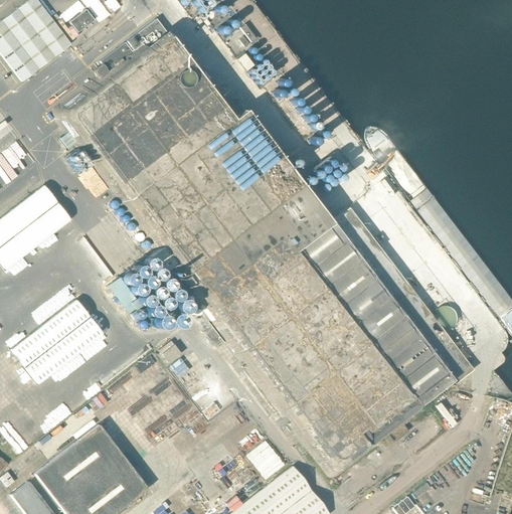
[(28,0),(16,9),(0,21),(0,50),(23,80),(71,43),(38,0),(28,0)]
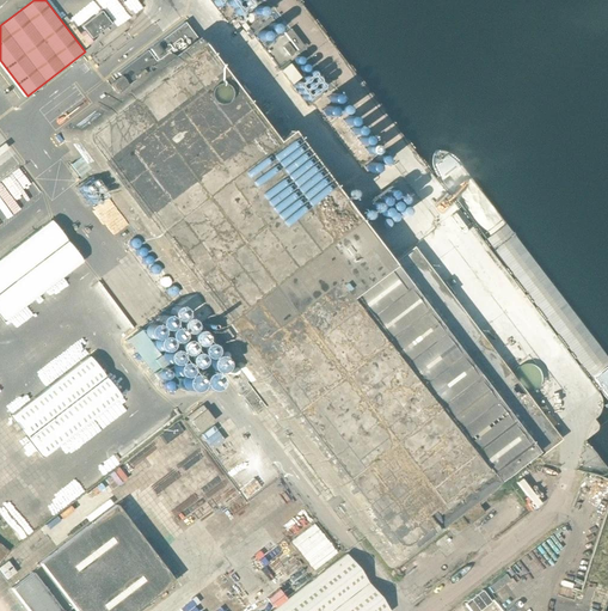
[(232,24),(240,17),(228,1),(220,8),(232,24)]
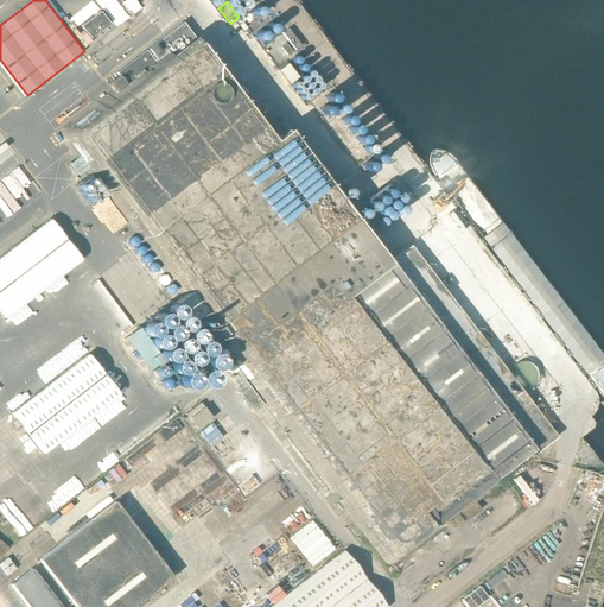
[(83,25),(93,37),(113,23),(103,10),(83,25)]
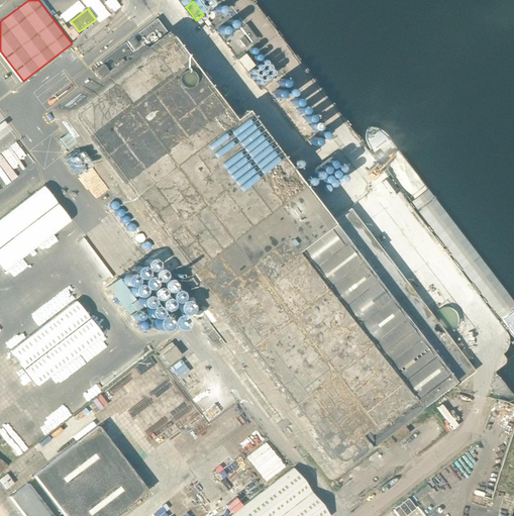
[(212,17),(214,17),(216,17),(217,15),(218,13),(217,10),(214,9),(211,10),(210,13),(210,15),(212,17)]
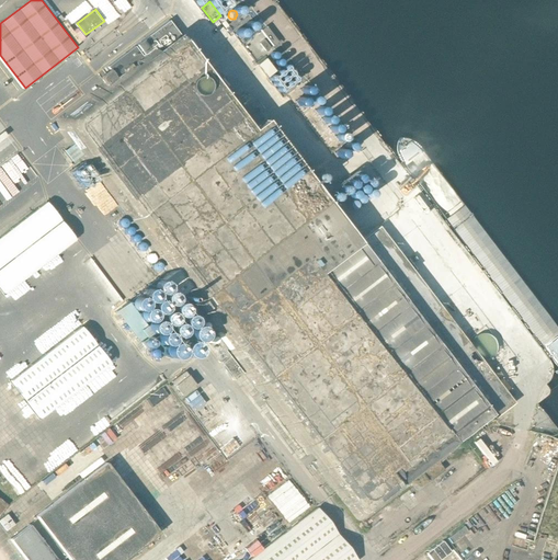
[(418,274),(403,272),(402,272),(405,256),(397,247),(389,253),(373,231),(360,241),(351,228),(323,193),(265,118),(248,132),(196,64),(181,43),(185,38),(171,19),(138,43),(145,52),(143,53),(137,45),(111,66),(116,73),(114,75),(118,80),(110,87),(105,81),(104,82),(104,83),(82,100),(61,115),(60,116),(59,117),(59,118),(58,120),(58,121),(58,122),(58,123),(58,124),(58,125),(59,126),(59,127),(72,145),(67,149),(75,160),(81,156),(83,159),(83,158),(98,176),(98,178),(162,262),(172,275),(204,317),(205,317),(217,333),(216,333),(221,341),(219,342),(224,347),(228,344),(228,343),(230,342),(234,346),(229,350),(333,487),(351,507),(359,518),(360,520),(362,521),(364,521),(367,520),(413,484),(424,477),(423,476),(428,472),(432,478),(445,468),(441,463),(448,457),(448,458),(469,442),(485,431),(499,420),(497,416),(516,401),(498,378),(482,376),(485,361),(469,358),(471,343),(456,341),(458,326),(443,323),(445,308),(429,306),(431,290),(417,289),(418,274)]
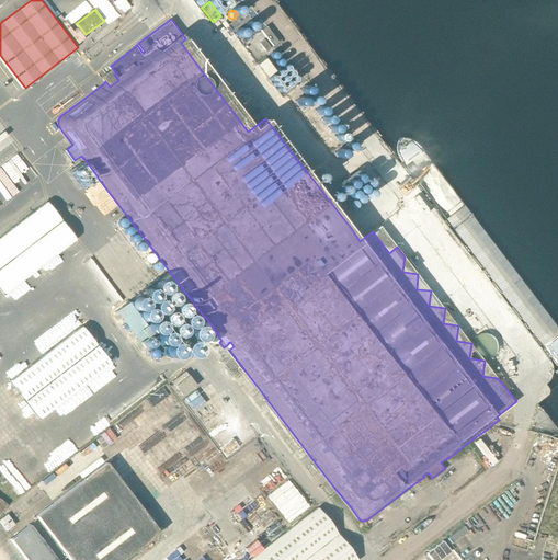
[(268,25),(263,30),(275,45),(280,42),(268,25)]
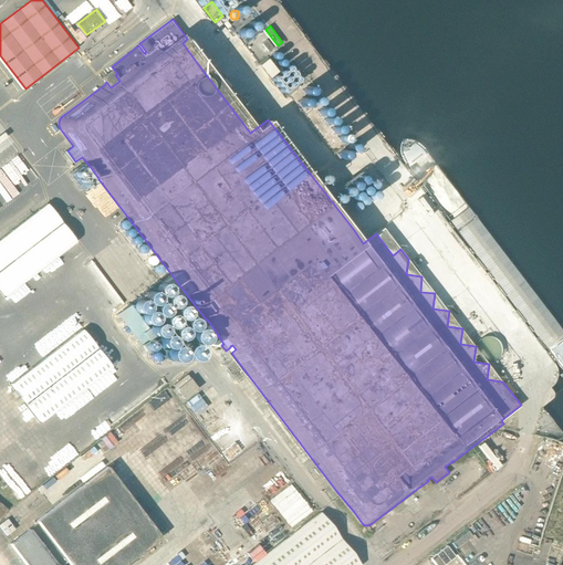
[(242,30),(242,33),(244,35),(247,35),(250,34),(251,32),(251,30),(250,28),(247,27),(244,27),(242,30)]
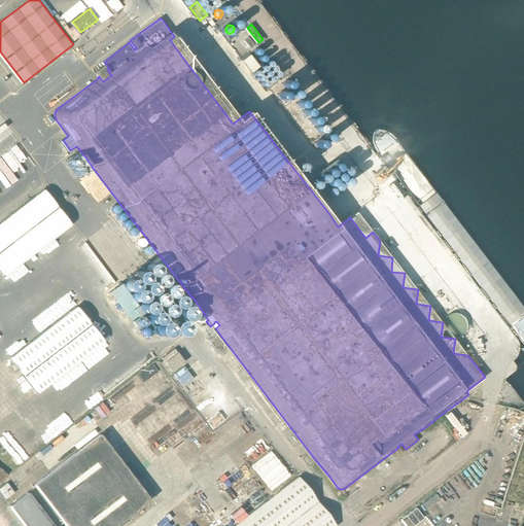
[(244,60),(243,60),(252,72),(253,71),(259,67),(260,66),(251,54),(250,55),(244,60)]
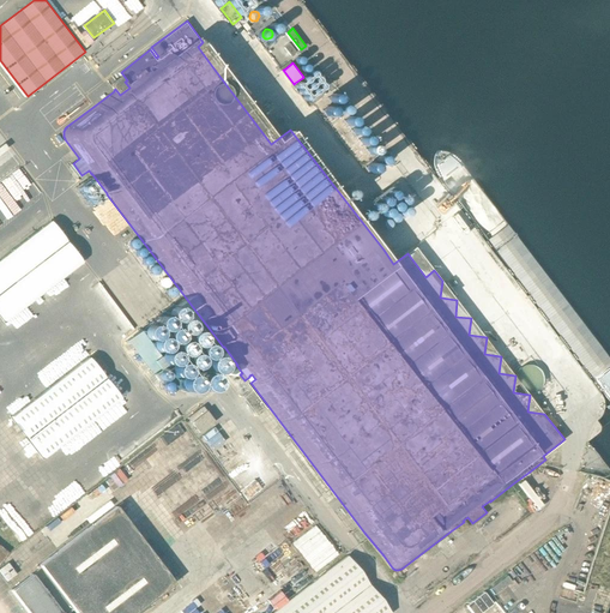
[(242,102),(245,100),(249,96),(240,84),(235,88),(233,89),(242,102)]
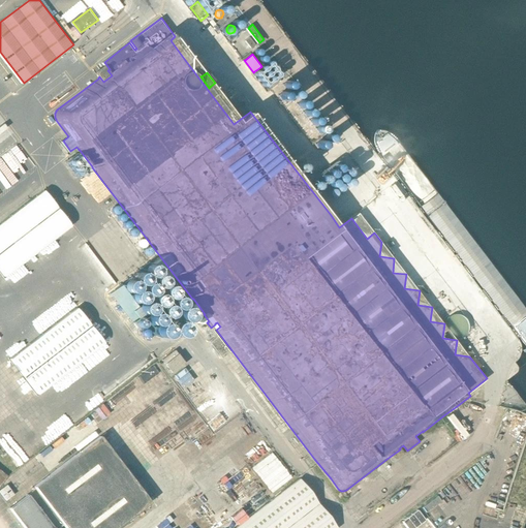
[(287,81),(286,84),(288,86),(290,87),(294,86),(295,85),(296,83),(295,80),(292,79),(289,79),(287,81)]
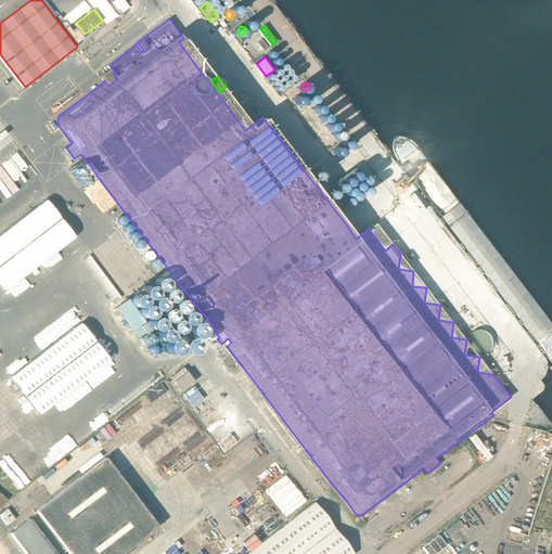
[(311,101),(315,101),(317,100),(318,97),(317,94),(315,92),(312,92),(310,93),(309,95),(309,99),(311,101)]
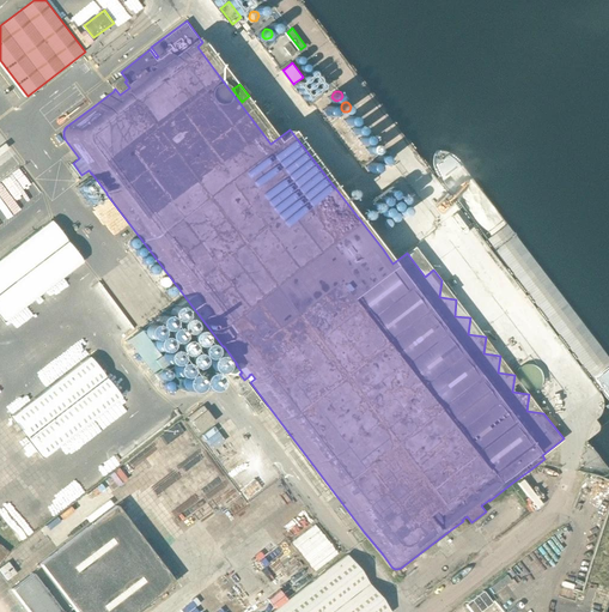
[(358,132),(361,133),(364,131),(366,128),(365,125),(363,122),(360,122),(358,123),(355,126),(355,129),(358,132)]
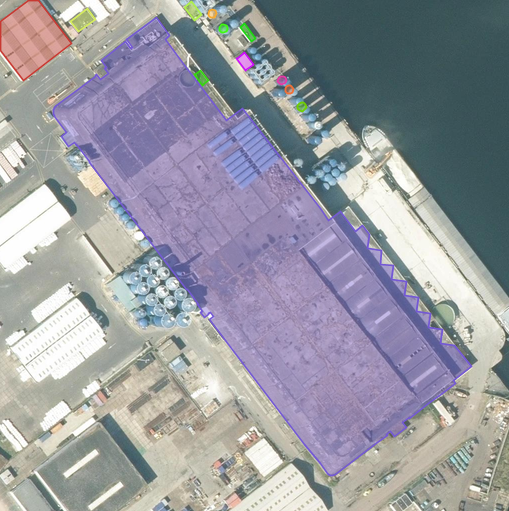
[(309,137),(310,140),(311,142),(313,142),(316,142),(317,140),(318,137),(316,135),(314,134),(311,134),(309,137)]
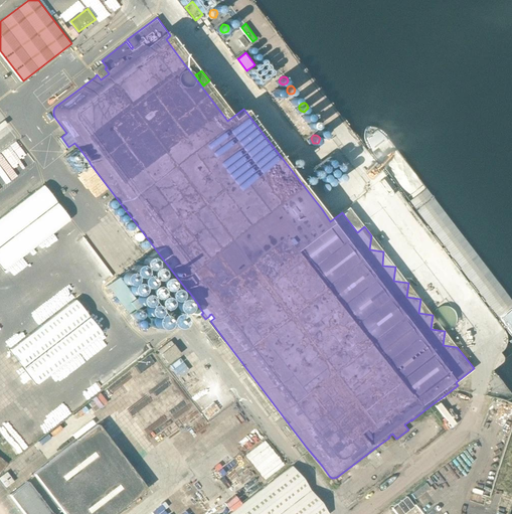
[(0,218),(0,260),(6,269),(71,219),(44,184),(0,218)]
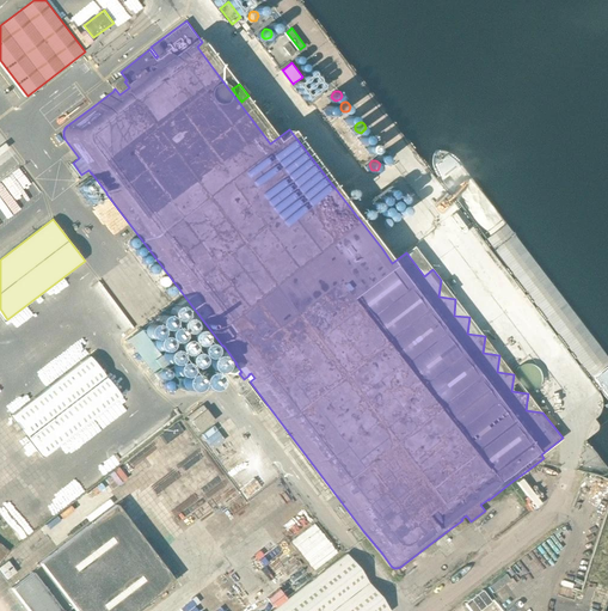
[(431,255),(442,254),(441,245),(437,245),(436,238),(421,239),(422,250),(430,249),(431,255)]
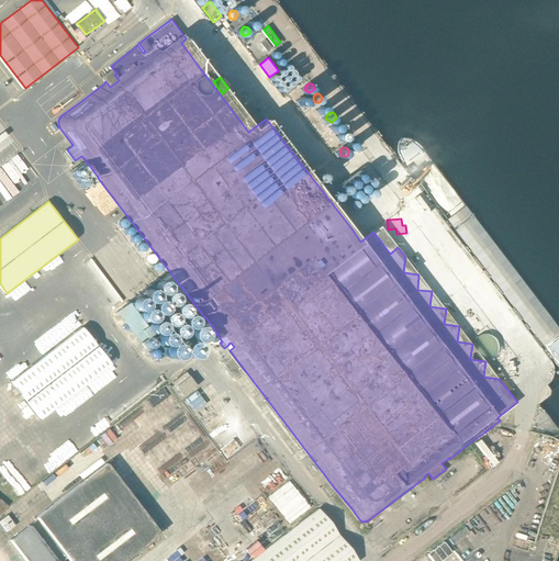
[(186,340),(165,341),(166,355),(175,354),(175,349),(182,348),(183,354),(194,352),(193,338),(192,338),(191,333),(194,333),(194,325),(191,325),(192,329),(188,331),(188,334),(186,334),(186,340)]
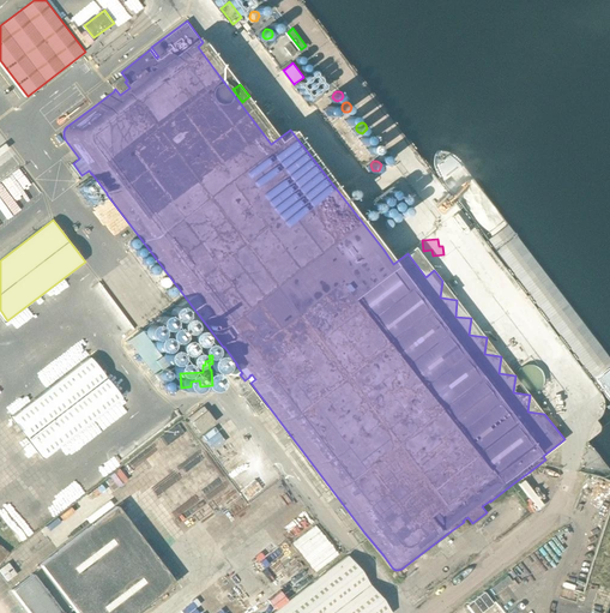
[(91,356),(14,415),(46,456),(122,397),(91,356)]
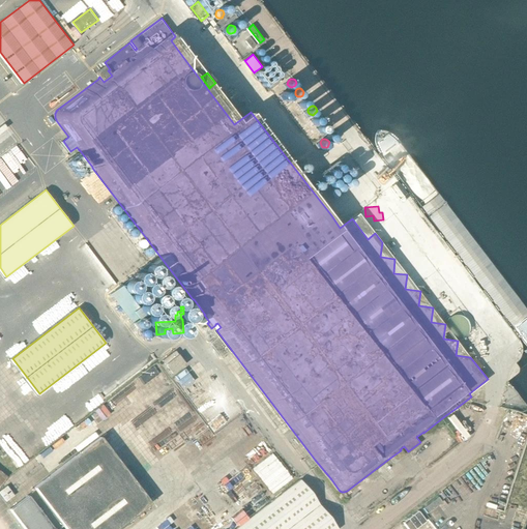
[(176,351),(165,360),(174,373),(186,363),(176,351)]
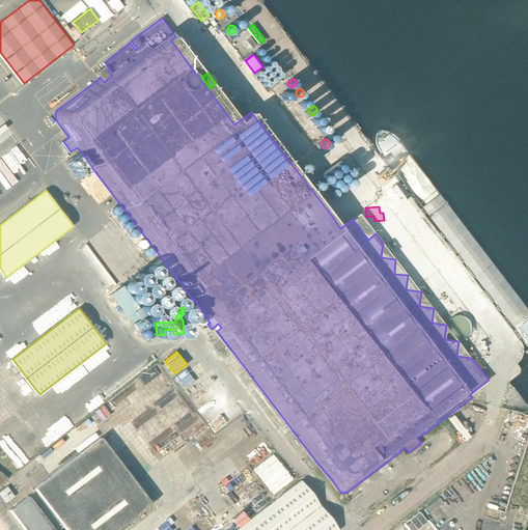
[(30,496),(11,509),(26,529),(59,529),(65,526),(67,529),(117,529),(124,525),(153,504),(142,490),(123,465),(102,437),(36,487),(43,496),(34,502),(30,496)]
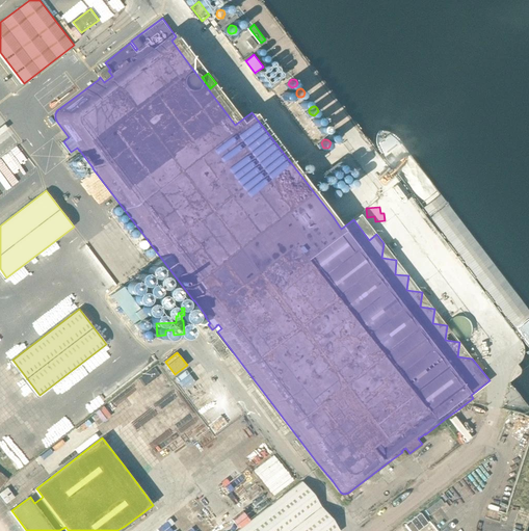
[(0,470),(0,489),(9,478),(0,470)]
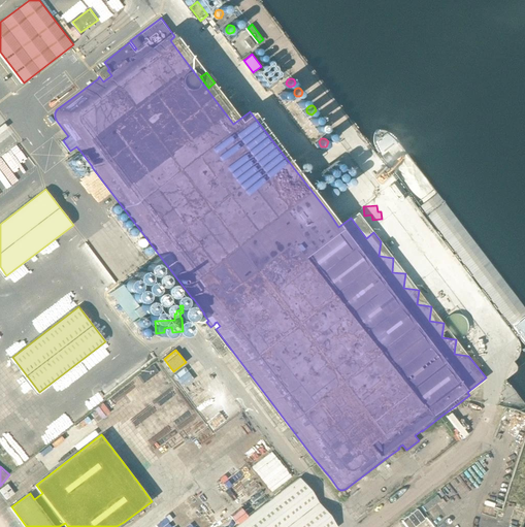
[(330,516),(300,476),(299,478),(275,495),(237,525),(234,526),(336,526),(338,526),(330,516)]
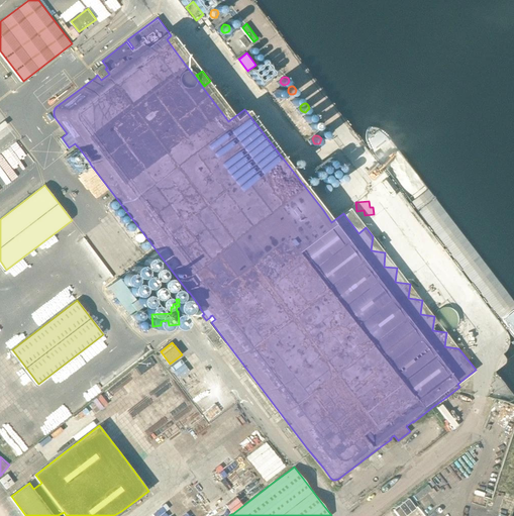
[(395,508),(401,515),(404,515),(418,506),(410,496),(395,508)]
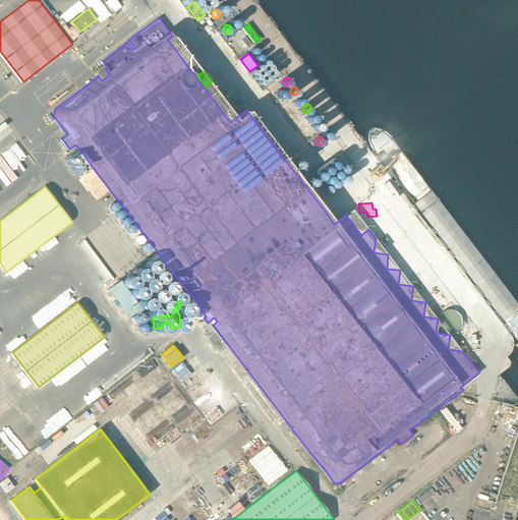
[(218,519),(210,508),(193,519),(218,519)]
